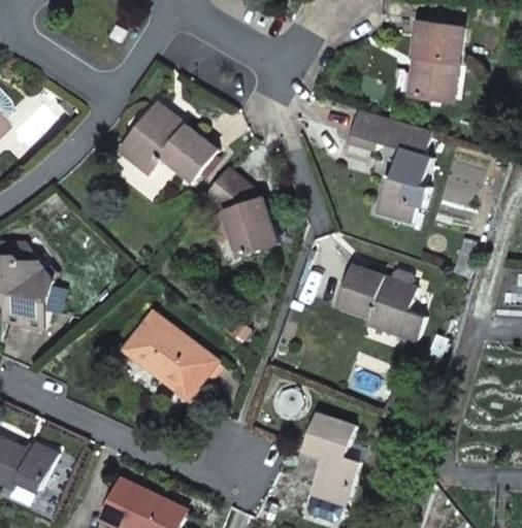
[(459,31),(416,23),(410,59),(416,60),(413,72),(408,73),(405,98),(449,104),(459,31)]
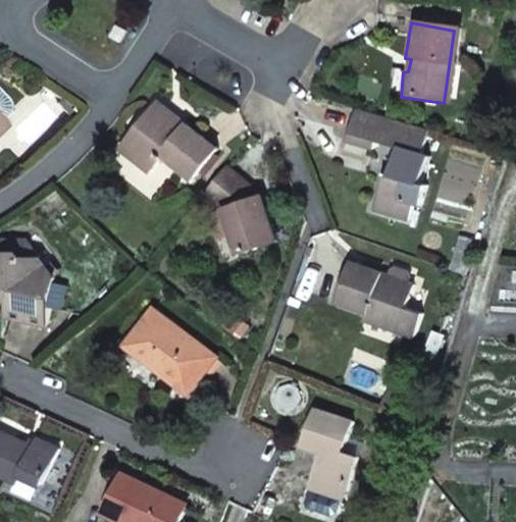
[(123,31),(109,24),(103,37),(115,44),(123,31)]
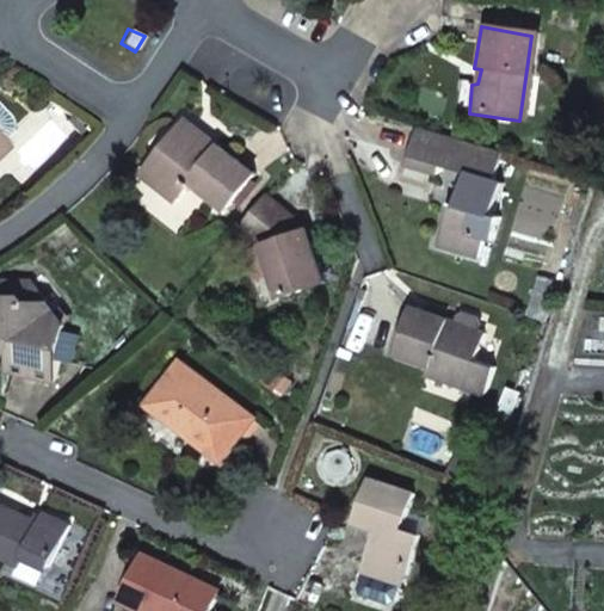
[(182,118),(174,128),(210,155),(215,146),(182,118)]
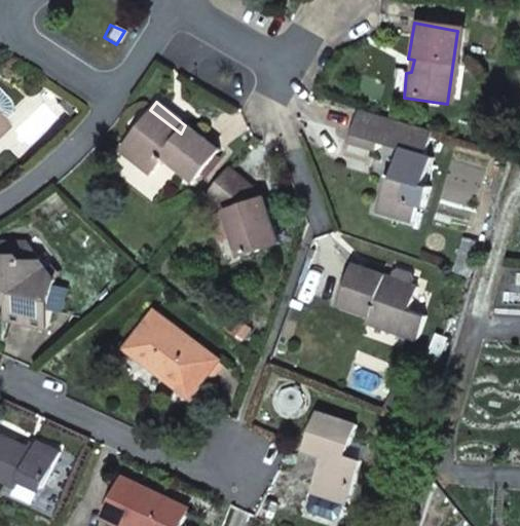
[(181,134),(150,110),(120,153),(150,174),(161,157),(191,180),(216,148),(185,125),(181,134)]
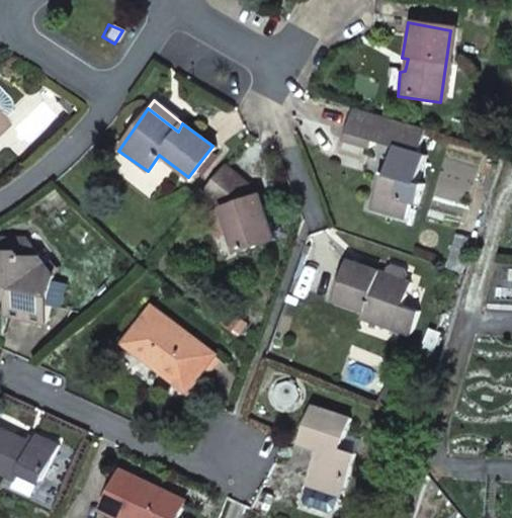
[(416,156),(422,132),(349,108),(340,142),(366,150),(369,143),(393,150),(385,174),(377,173),(366,208),(401,221),(406,203),(414,206),(421,185),(416,184),(424,158),(416,156)]
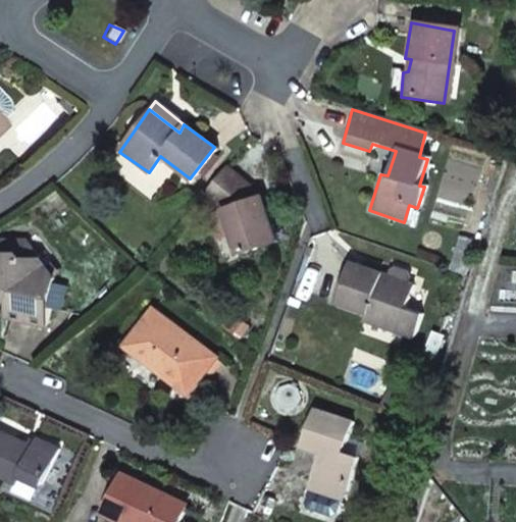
[(260,193),(223,165),(202,192),(220,207),(236,253),(276,239),(260,193)]
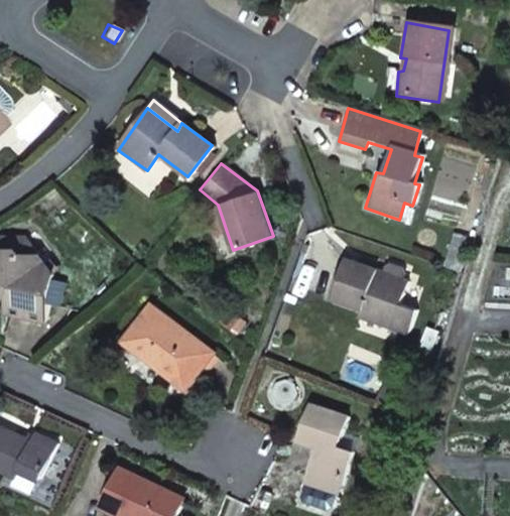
[(20,234),(0,230),(0,282),(2,283),(0,312),(39,320),(48,275),(20,234)]
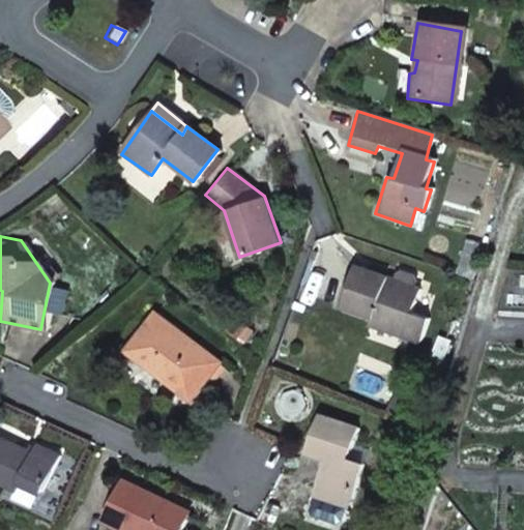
[(338,303),(371,316),(404,328),(401,335),(420,343),(430,319),(410,311),(417,287),(353,263),(338,303)]
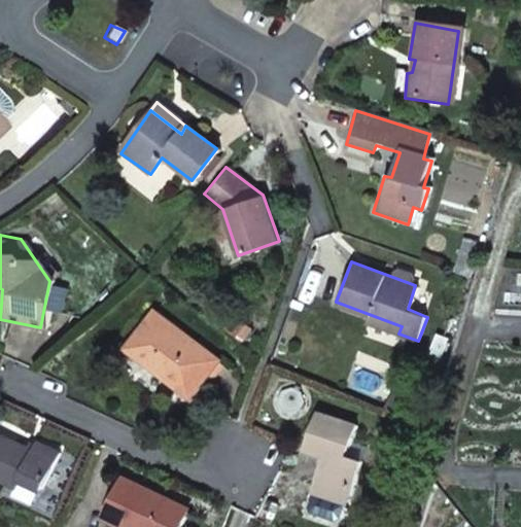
[(217,355),(150,306),(122,346),(186,394),(217,355)]
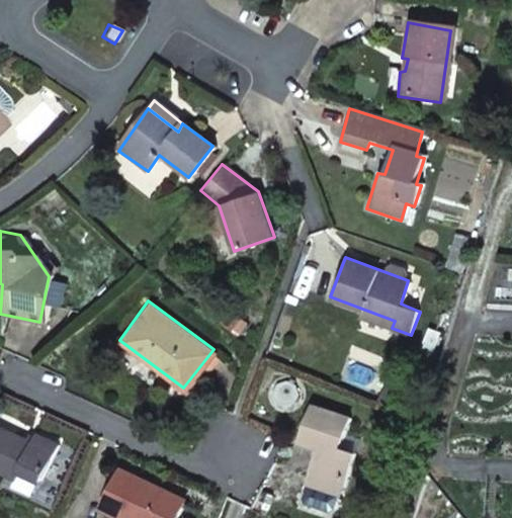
[(395,321),(362,309),(358,317),(391,330),(392,328),(395,321)]
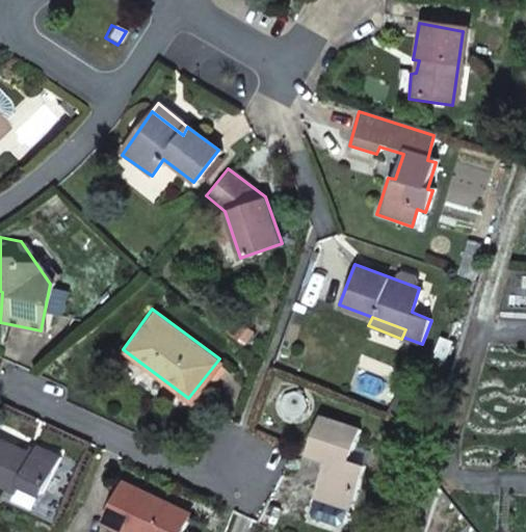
[(353,427),(315,414),(305,453),(321,460),(311,497),(345,507),(358,464),(343,459),(353,427)]
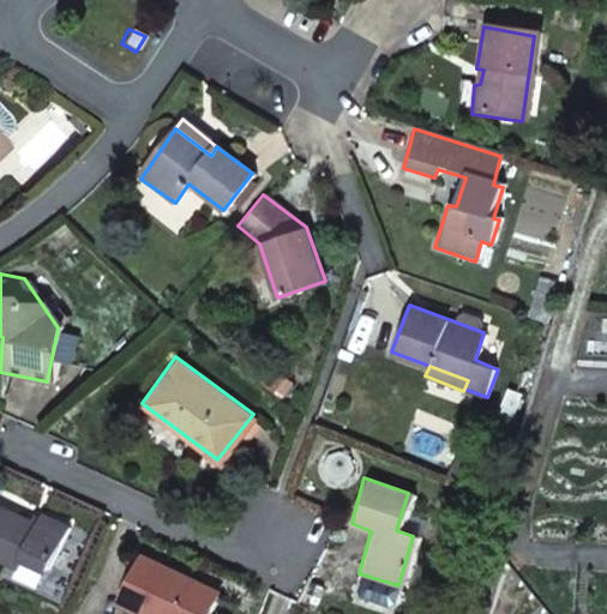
[(32,523),(0,506),(0,557),(17,565),(20,554),(46,567),(65,523),(38,510),(32,523)]
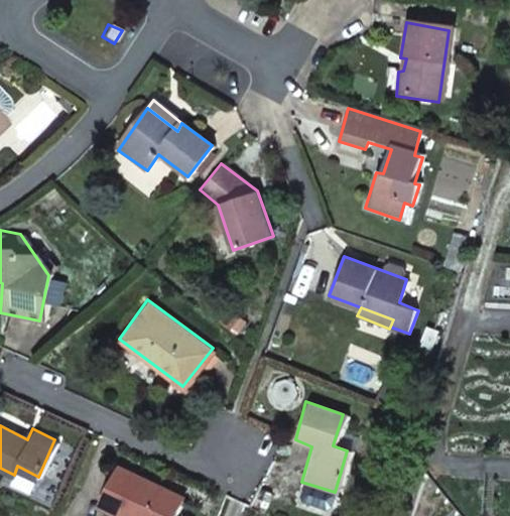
[(98,503),(114,509),(128,515),(170,515),(180,496),(116,466),(98,503)]
